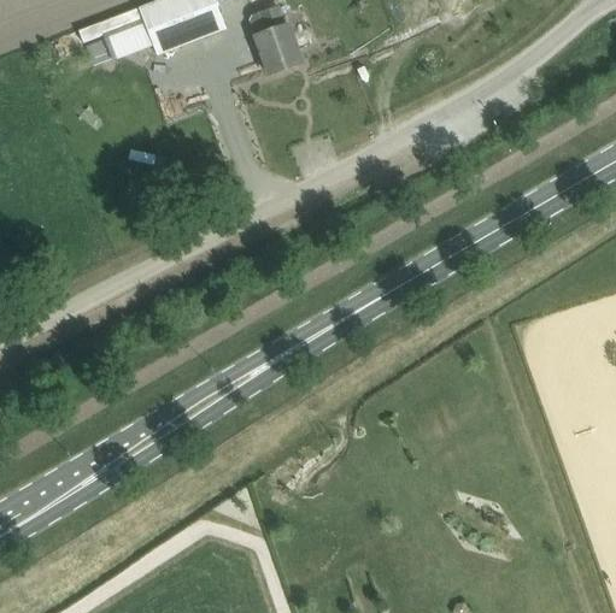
[(151,0),(138,5),(142,18),(156,54),(226,28),(215,0),(151,0)]
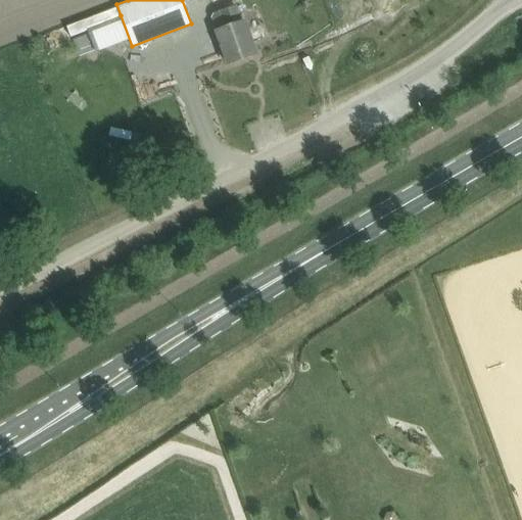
[(121,15),(116,4),(66,25),(70,35),(121,15)]
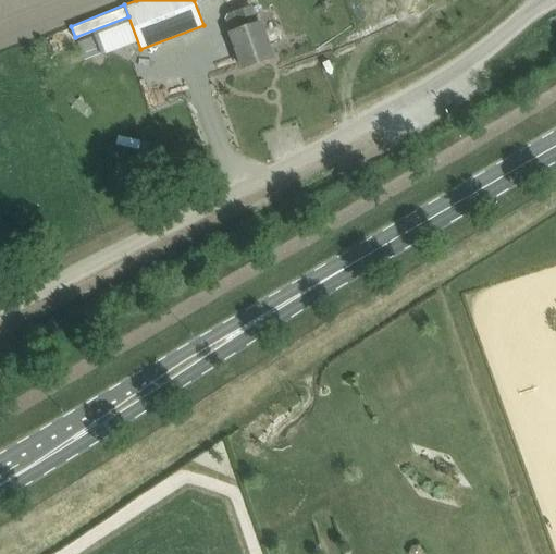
[(235,10),(224,14),(231,32),(235,45),(243,65),(272,54),(269,44),(264,34),(260,21),(258,22),(251,4),(235,10)]
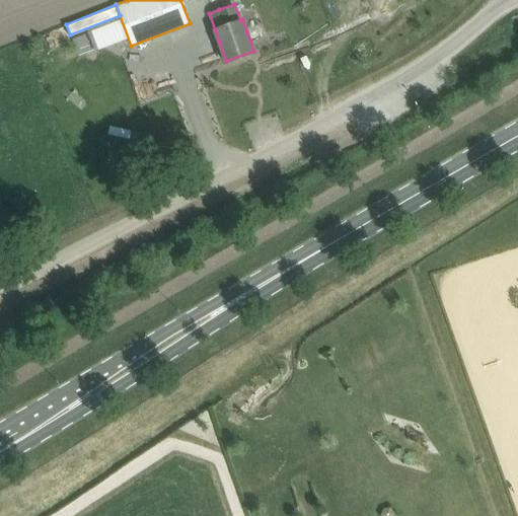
[(87,30),(72,37),(78,52),(93,46),(87,30)]
